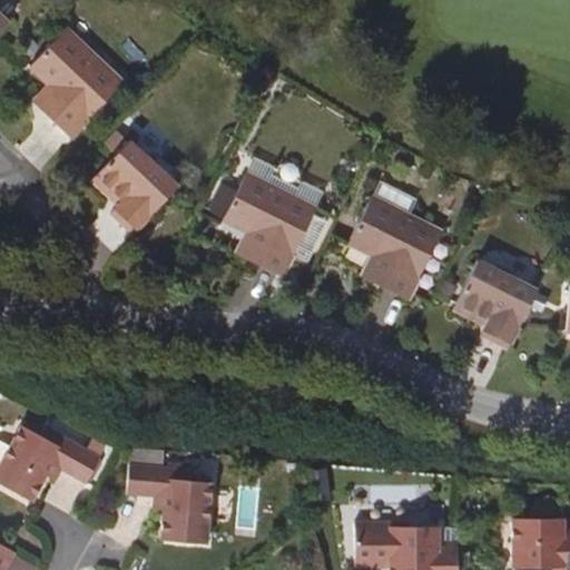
[(0,36),(10,26),(0,16),(0,36)]
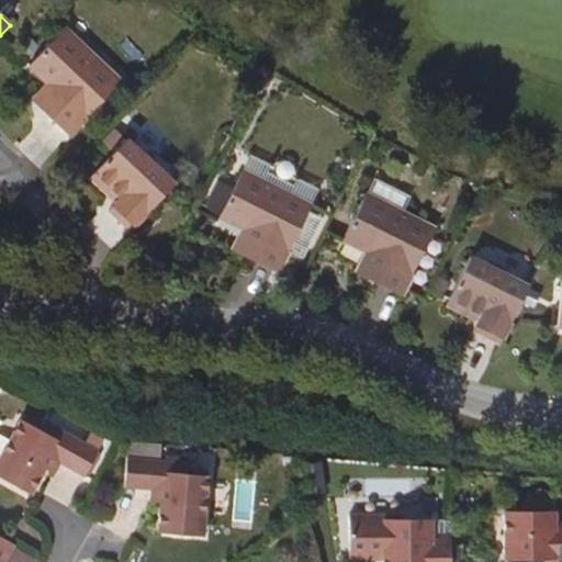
[(30,68),(46,83),(55,92),(38,109),(69,137),(120,85),(64,31),(30,68)]
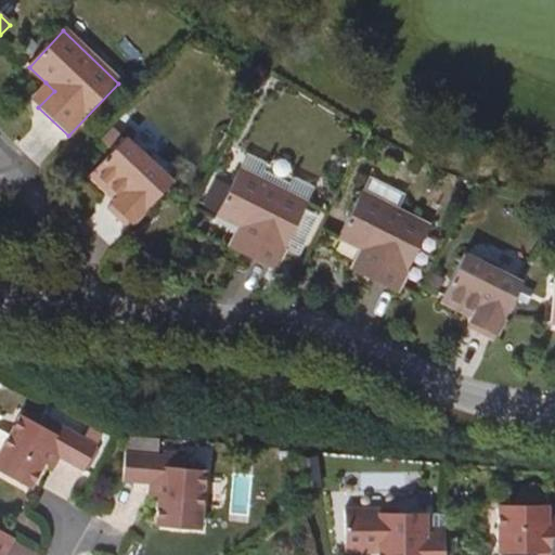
[(30,100),(38,107),(54,91),(46,82),(30,100)]
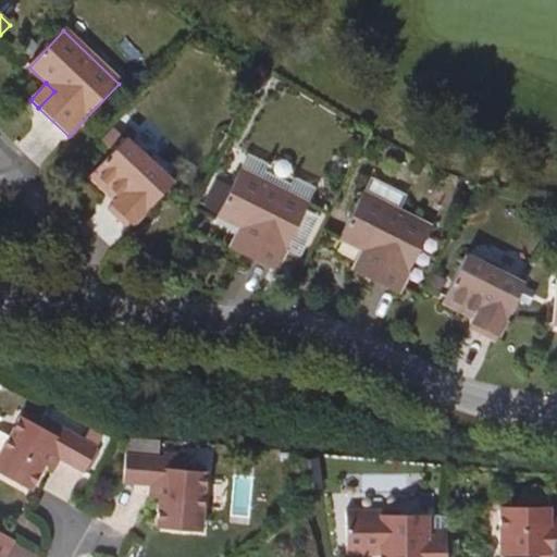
[(98,166),(93,172),(119,197),(113,203),(109,209),(130,229),(168,189),(173,184),(126,138),(98,166)]
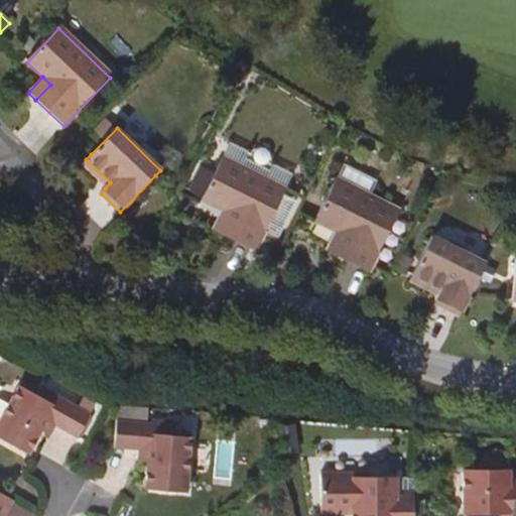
[(201,200),(220,210),(231,215),(221,233),(255,249),(284,189),(222,157),(201,200)]
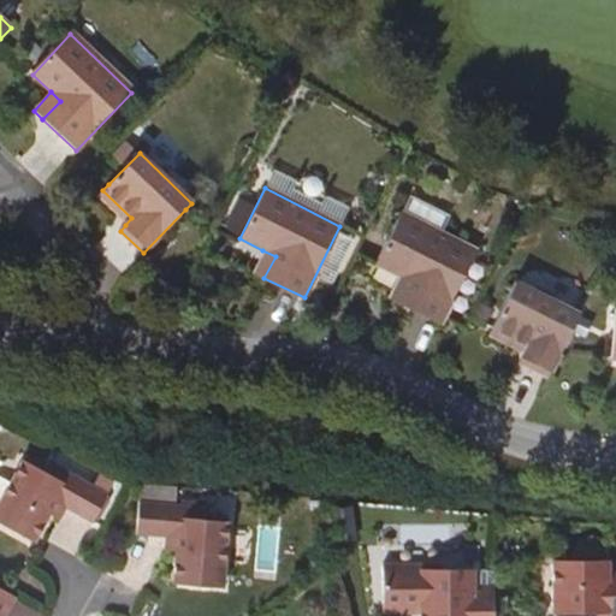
[(98,196),(125,225),(131,218),(102,190),(98,196)]
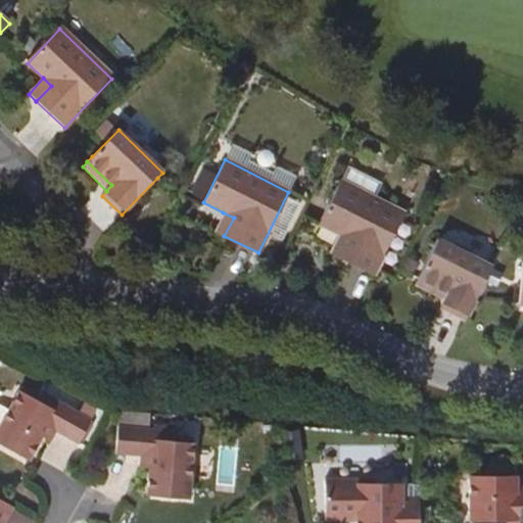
[(319,224),(339,234),(349,240),(340,257),(373,274),(377,266),(402,214),(339,181),(319,224)]
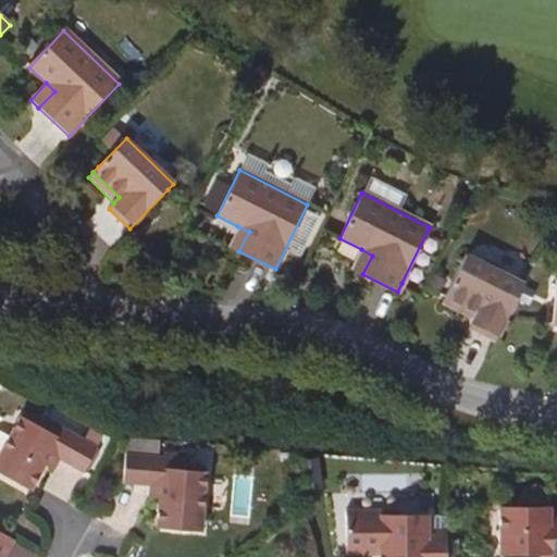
[(229,245),(238,251),(249,232),(237,226),(229,245)]
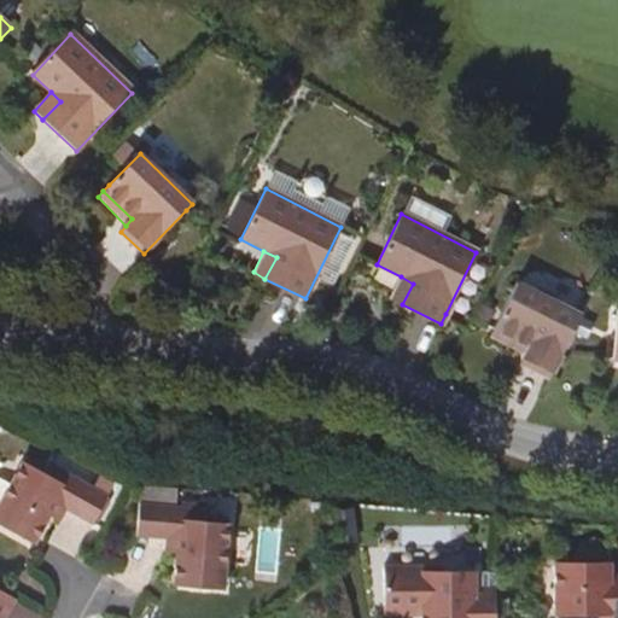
[(390,298),(402,304),(413,284),(401,277),(390,298)]
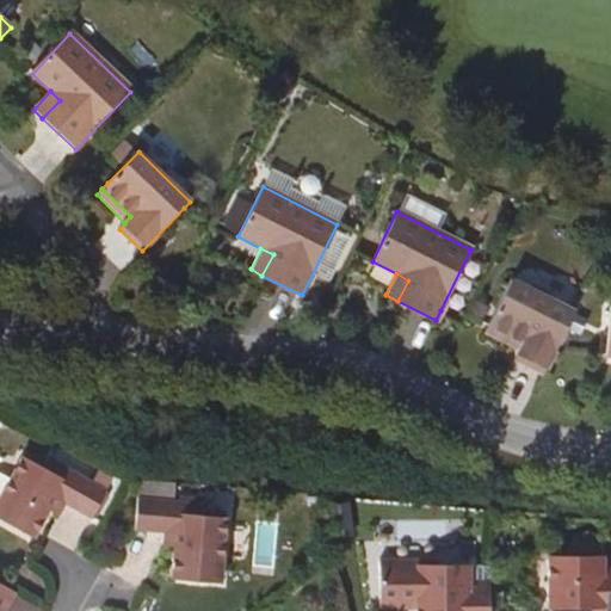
[(554,350),(573,312),(506,279),(485,323),(519,343),(516,350),(512,358),(542,374),(554,350)]
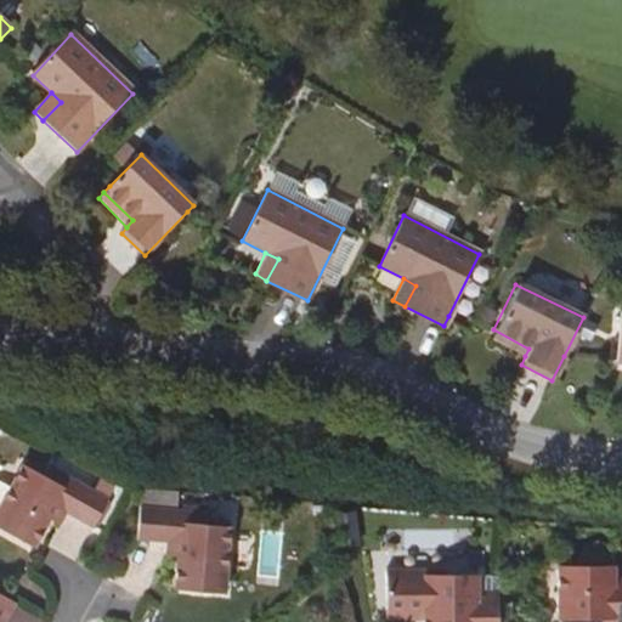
[(490,338),(525,356),(529,349),(493,329),(490,338)]
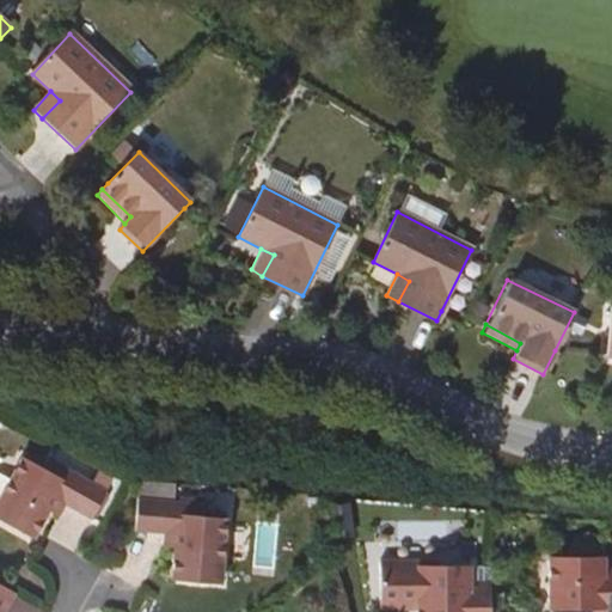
[(30,454),(28,459),(46,469),(49,463),(30,454)]
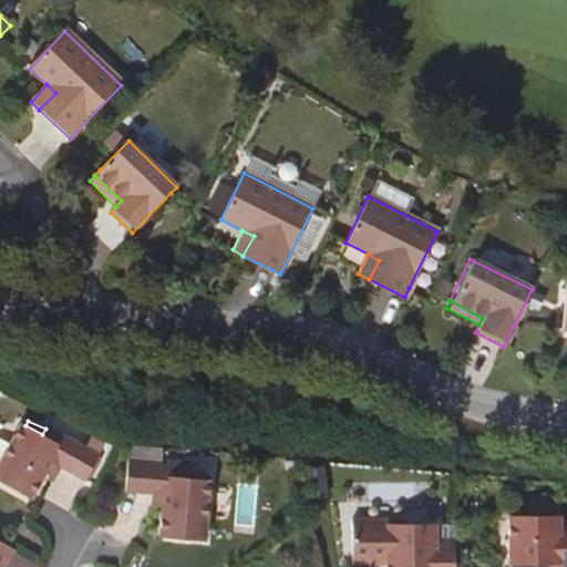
[(0,478),(33,498),(45,473),(52,464),(60,468),(86,482),(101,456),(47,426),(45,429),(42,434),(26,425),(22,423),(0,462),(0,478)]
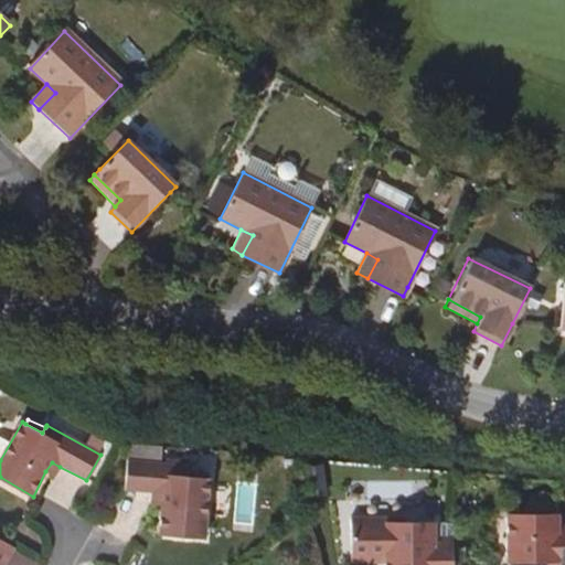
[(166,447),(128,444),(124,490),(152,491),(161,492),(160,503),(158,534),(204,539),(210,480),(206,479),(188,478),(189,470),(189,465),(164,462),(166,447)]
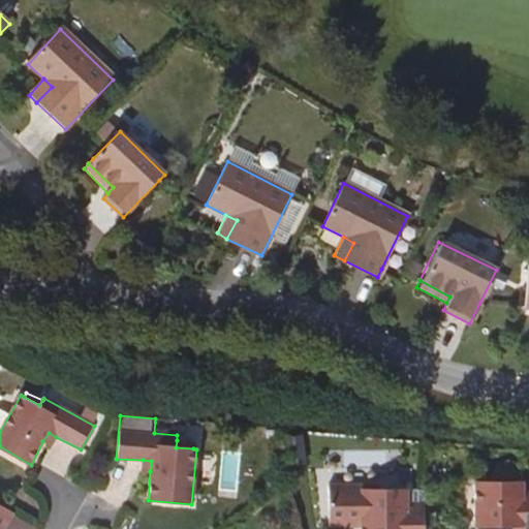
[(51,445),(56,437),(49,433),(42,441),(51,445)]
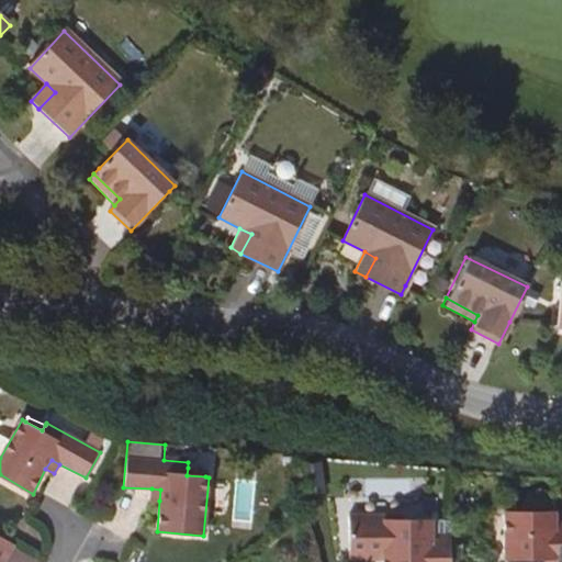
[(150,499),(159,501),(160,490),(152,489),(150,499)]
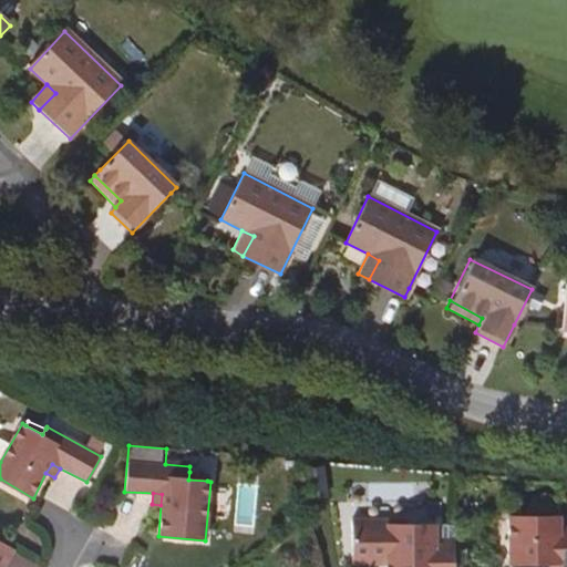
[(566,560),(566,525),(560,526),(559,514),(507,516),(507,562),(534,562),(566,560)]
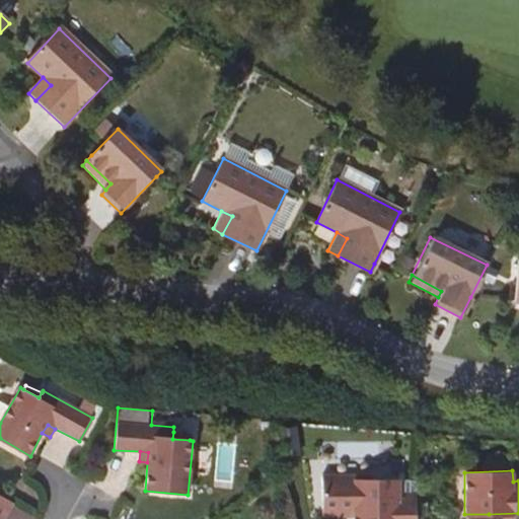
[(416,518),(416,491),(400,491),(400,478),(370,478),(355,478),(353,472),(322,471),(322,507),(354,507),(354,518),(416,518)]
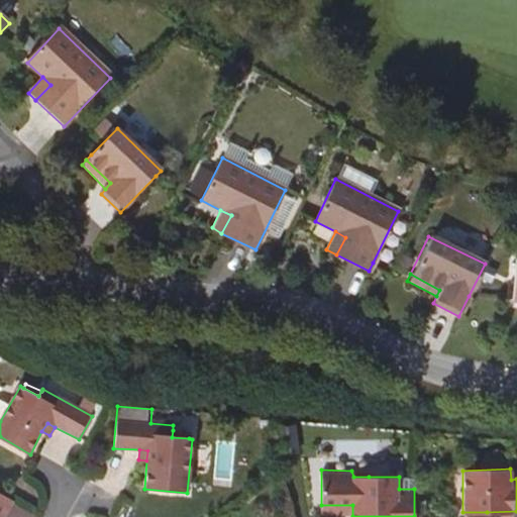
[(0,513),(8,499),(0,494),(0,513)]
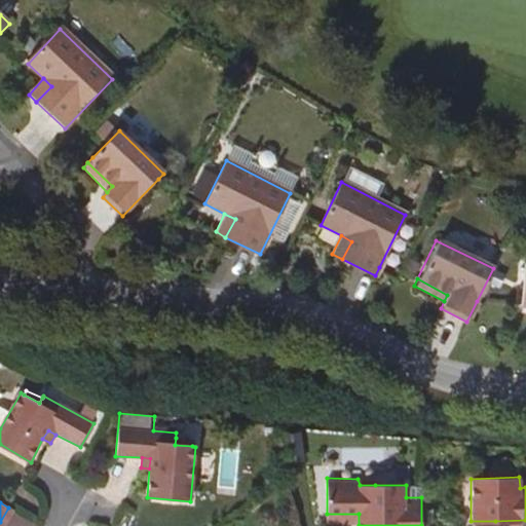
[(0,525),(4,525),(13,511),(8,508),(0,522),(0,525)]
